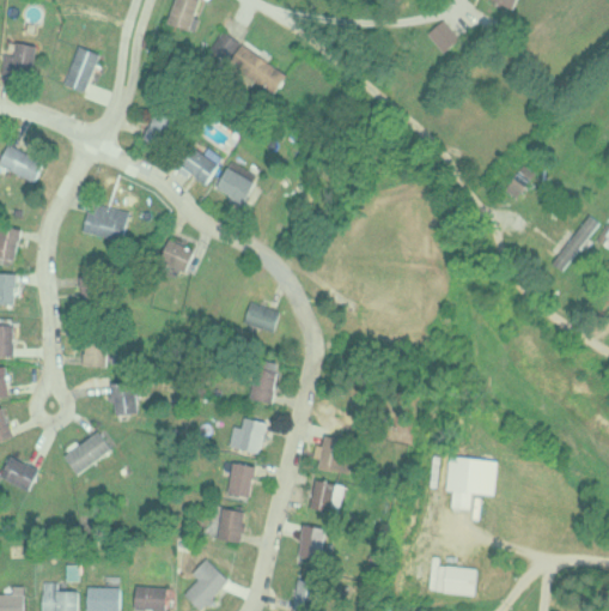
[(175,0),(166,23),(189,32),(201,0),(200,0),(175,0)]
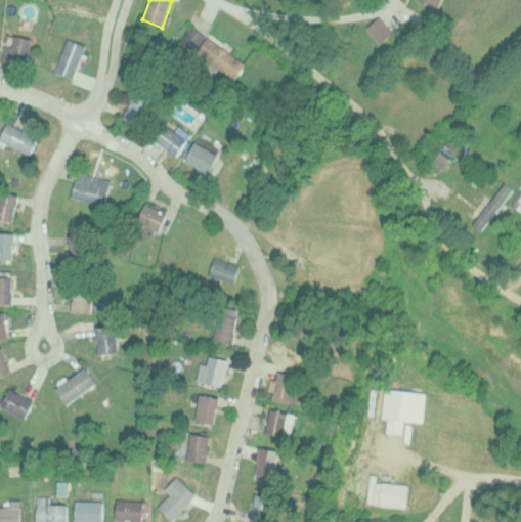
[(392,36),(381,17),(365,26),(377,45),(392,36)]
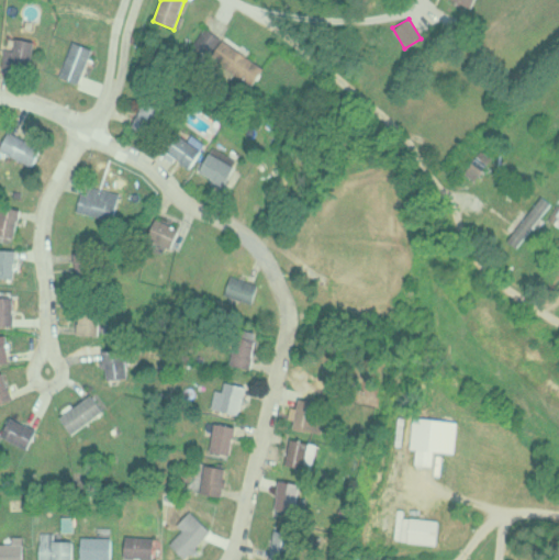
[(207,60),(252,88),(264,68),(211,35),(207,43),(214,48),(207,60)]
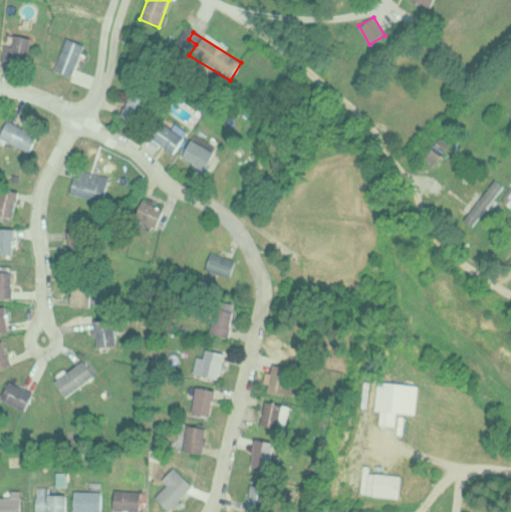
[(10,46),(3,45),(0,57),(0,61),(23,68),(30,39),(13,35),(10,46)]
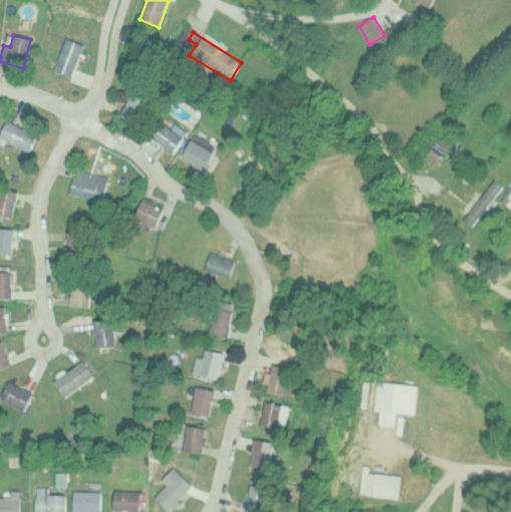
[(51,70),(69,78),(83,46),(65,38),(51,70)]
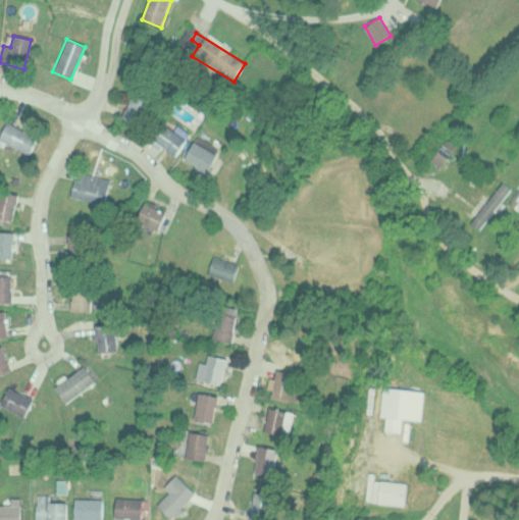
[(121,118),(139,127),(151,103),(134,94),(121,118)]
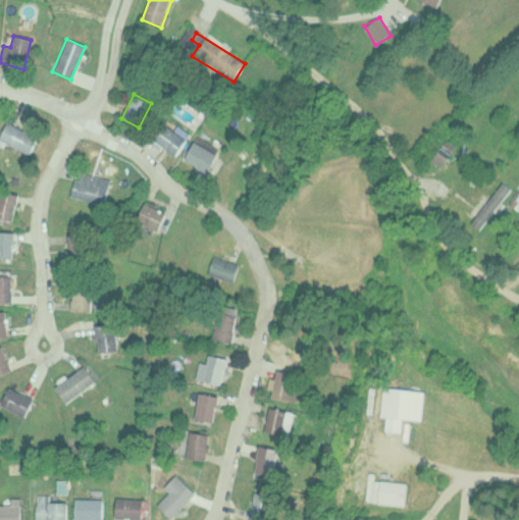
[(0,141),(29,155),(38,138),(6,122),(0,136),(0,141)]
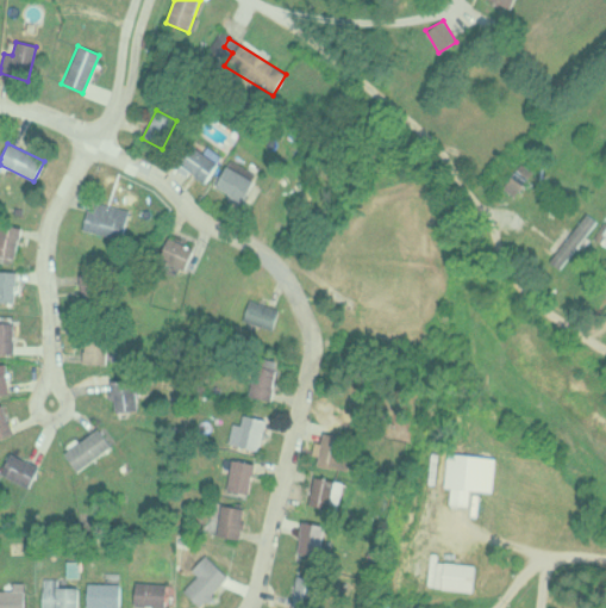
[(179,167),(206,186),(219,166),(193,148),(179,167)]
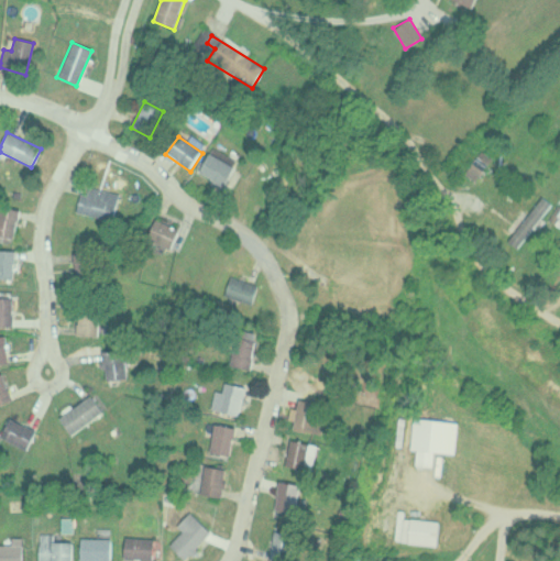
[(198,174),(228,189),(240,166),(210,151),(198,174)]
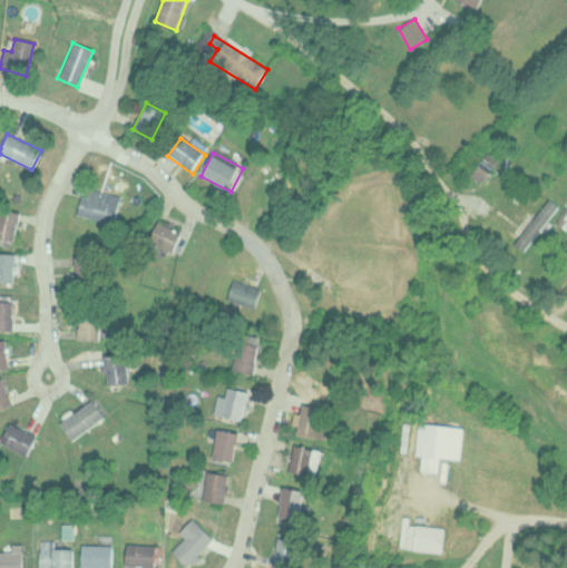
[(469,178),(481,186),(498,163),(486,154),(469,178)]
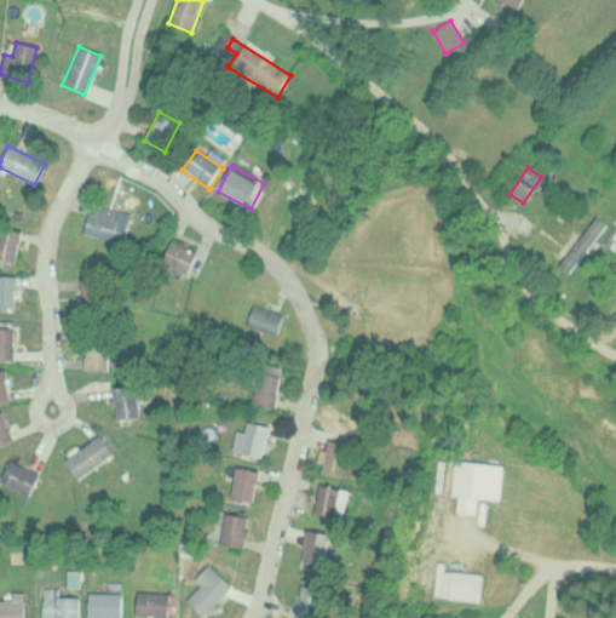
[(84,235),(124,246),(131,216),(91,206),(84,235)]
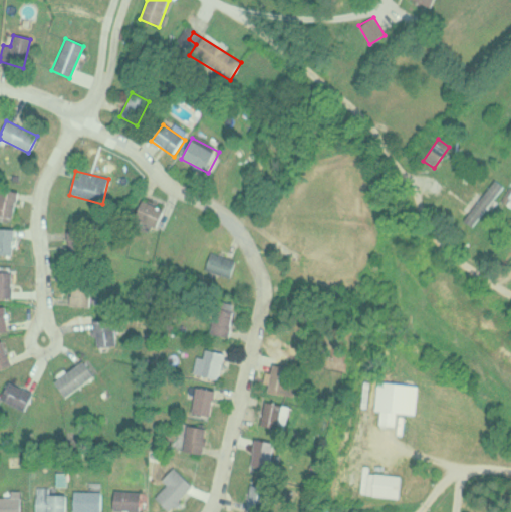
[(463,221),(474,229),(503,186),(492,179),(463,221)]
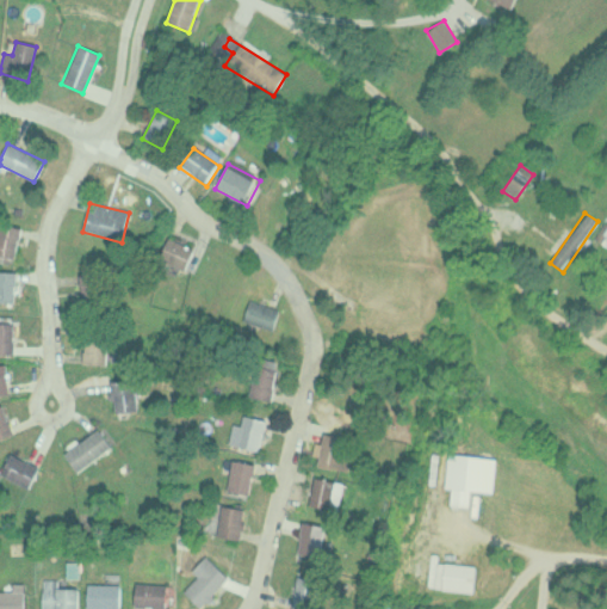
[(606,245),(606,226),(602,223),(595,241),(606,246),(606,245)]
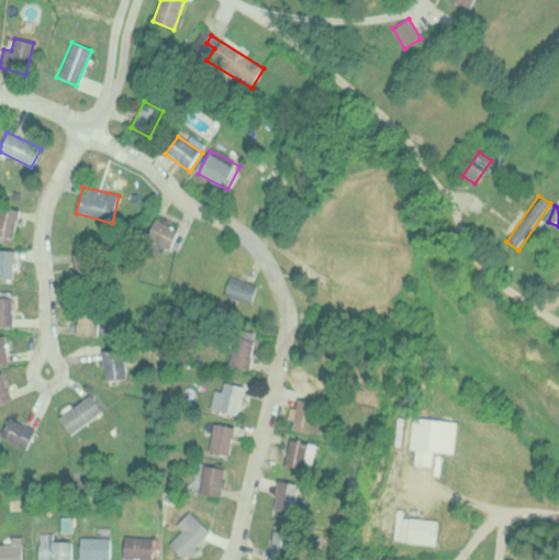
[(0,239),(13,242),(19,211),(0,206),(0,239)]
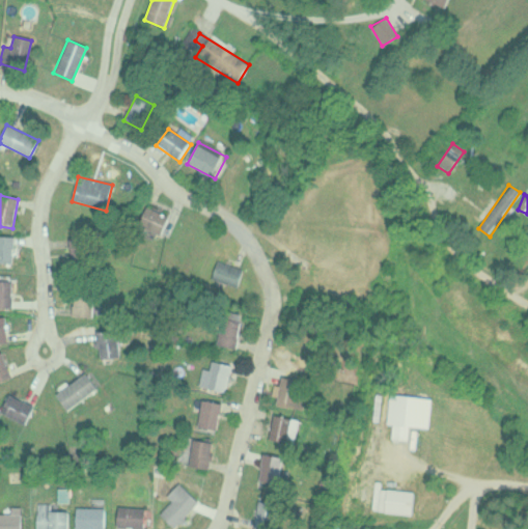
[(161,237),(169,218),(145,207),(137,227),(161,237)]
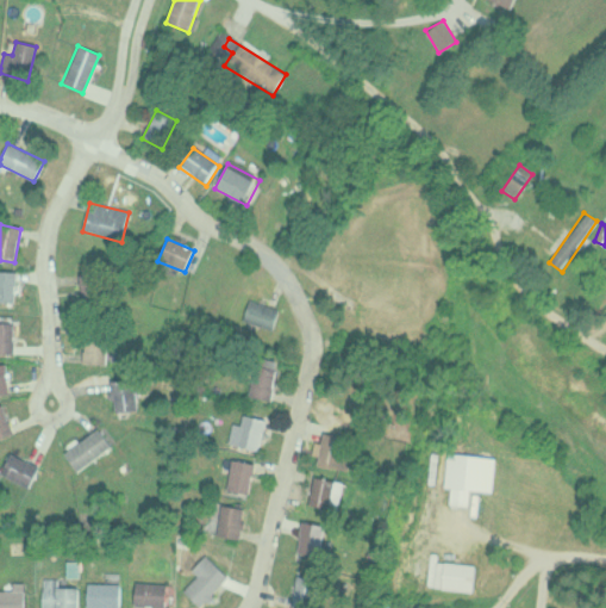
[(0,305),(14,306),(14,273),(0,273),(0,305)]
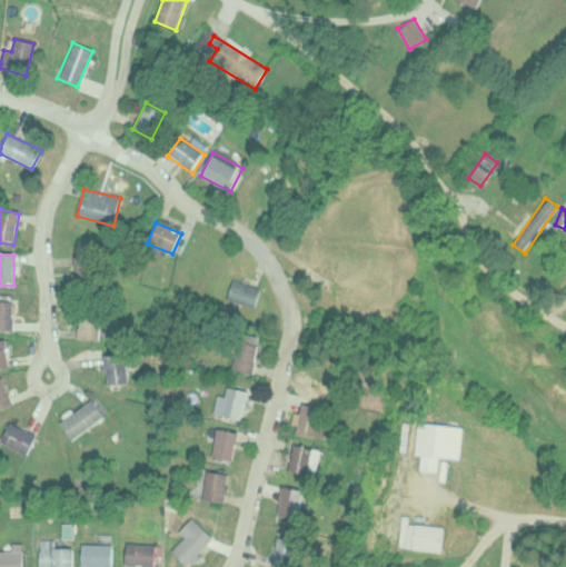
[(75,278),(89,278),(89,258),(75,258),(75,278)]
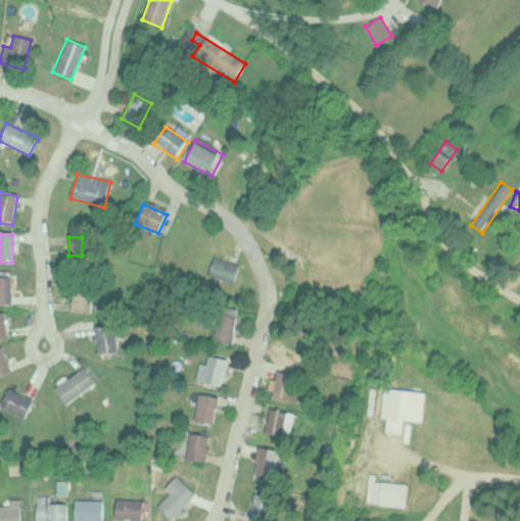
[(204,275),(231,285),(238,268),(211,257),(204,275)]
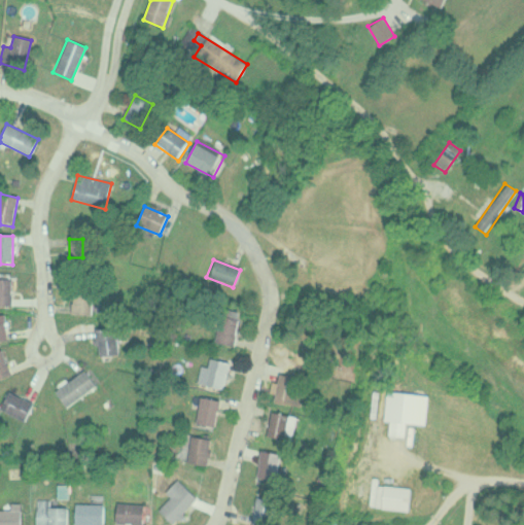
[(0,307),(11,308),(11,280),(0,280),(0,307)]
